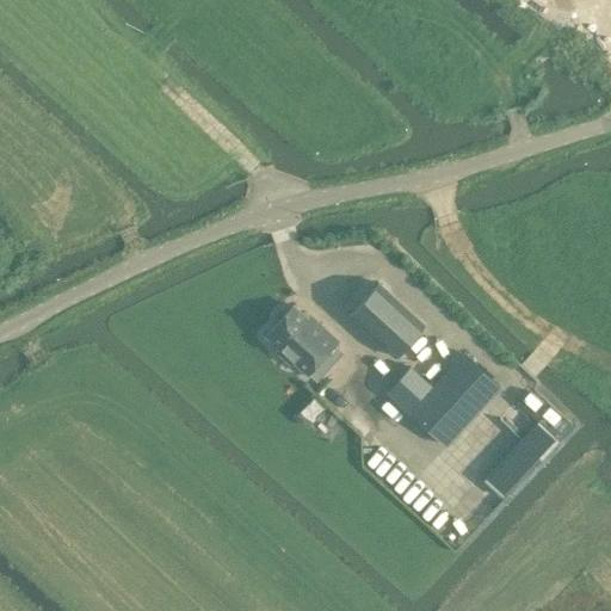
[(424,323),(423,322),(399,302),(378,283),(349,314),(395,356),(424,323)]
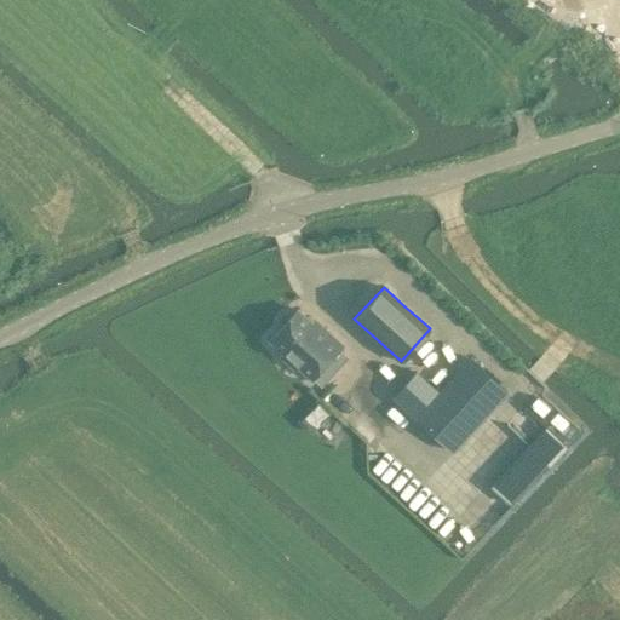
[(311,321),(297,308),(268,339),(282,354),(280,357),(293,371),(297,367),(313,380),(314,379),(322,386),(349,357),(339,349),(344,345),(315,317),(311,321)]
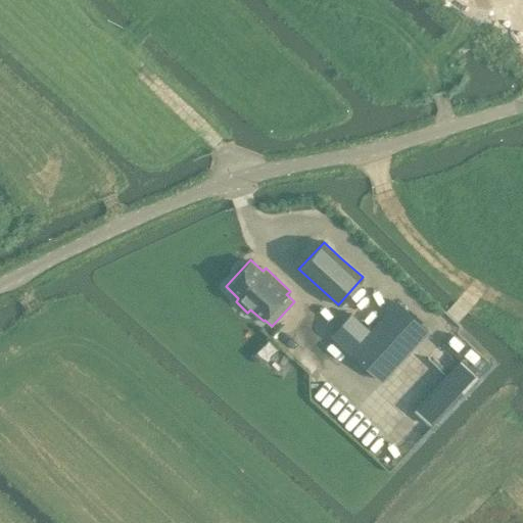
[(379,379),(427,328),(398,301),(350,352),(379,379)]
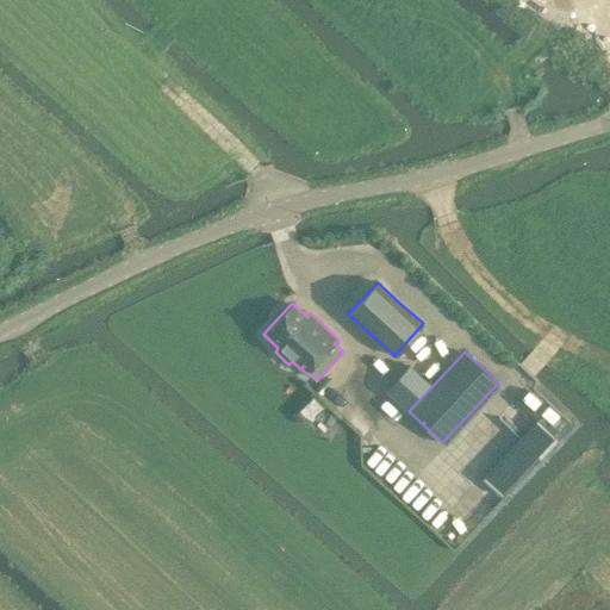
[(430,385),(410,366),(385,391),(406,411),(430,385)]
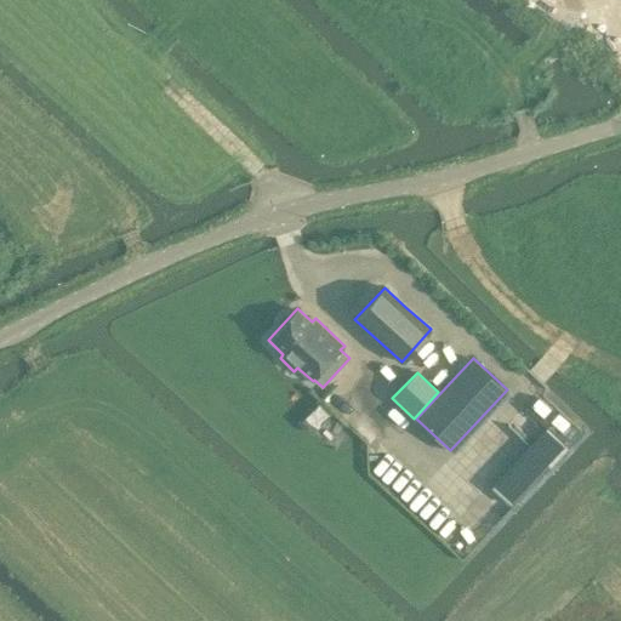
[(547,427),(528,448),(547,465),(551,468),(569,448),(547,427)]
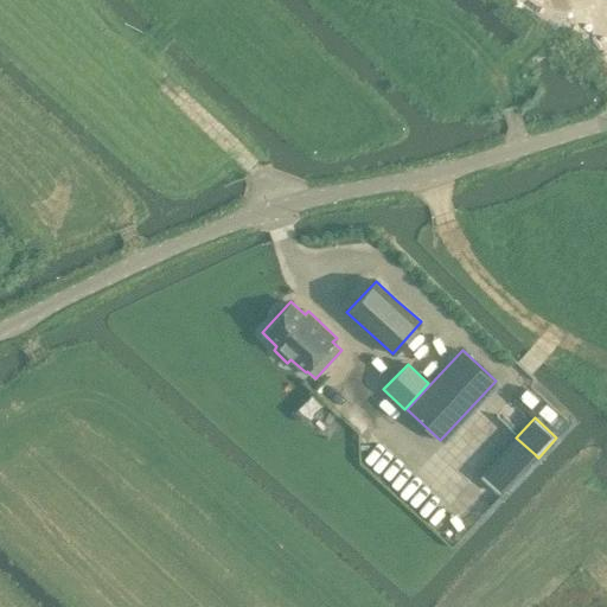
[(535,454),(516,438),(480,477),(499,493),(535,454)]
